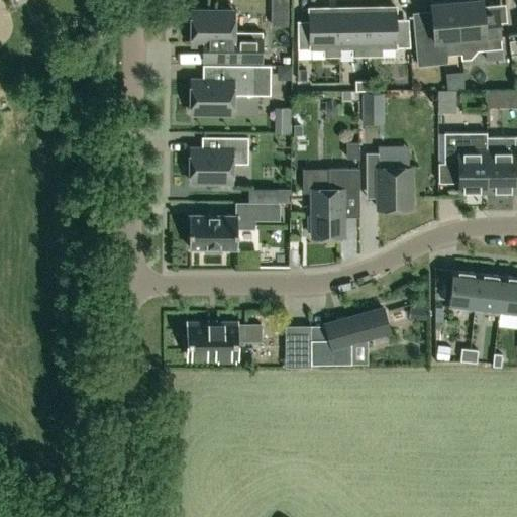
[(271,0),(272,10),(289,10),(288,0),(271,0)]
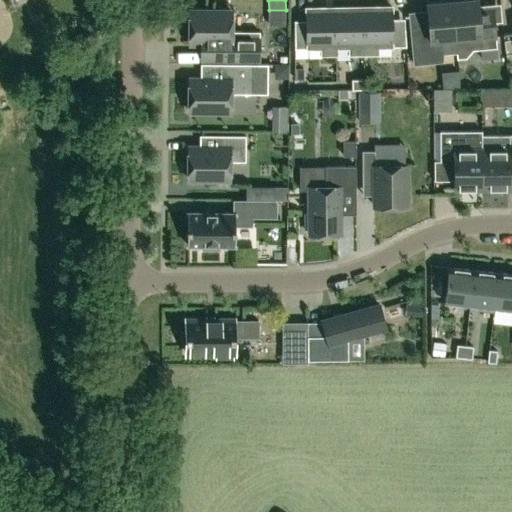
[(457,37),(453,0),(428,2),(430,28),(412,30),(415,64),(443,61),(444,38),(457,37)]
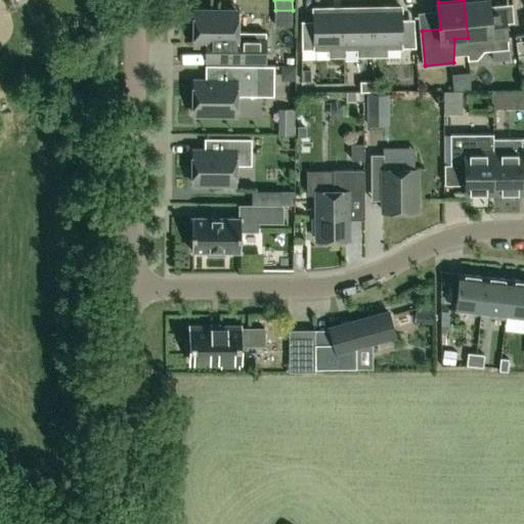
[(485,55),(510,53),(506,8),(491,9),(490,0),(465,0),(464,0),(468,38),(470,64),(479,63),(485,55)]
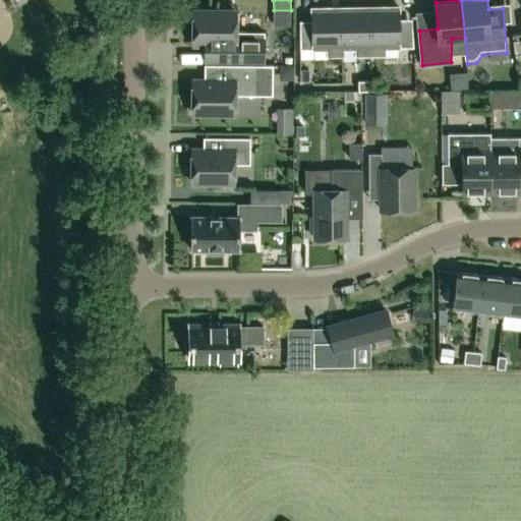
[(370,10),(372,54),(387,53),(386,47),(415,46),(414,25),(401,26),(400,5),(381,6),(381,10),(370,10)]
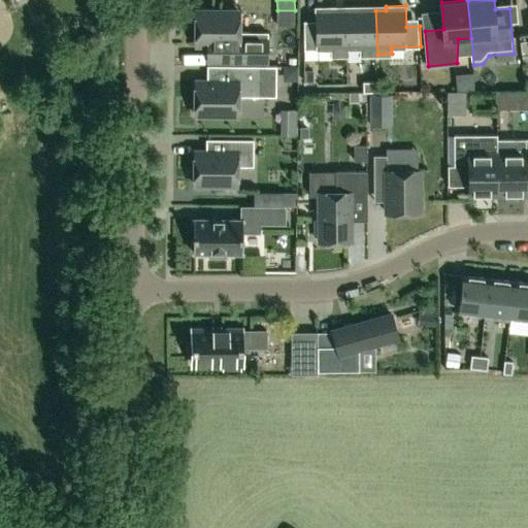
[(377,55),(375,10),(366,10),(366,6),(347,7),(347,11),(341,11),(341,56),(349,56),(349,48),(362,48),(363,56),(377,55)]
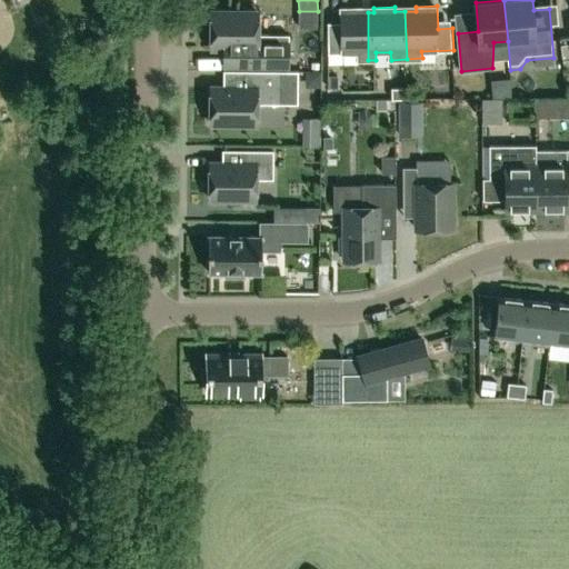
[(368,60),(368,12),(363,12),(363,8),(342,8),(342,41),(329,41),(329,53),(359,53),(359,61),(368,60)]
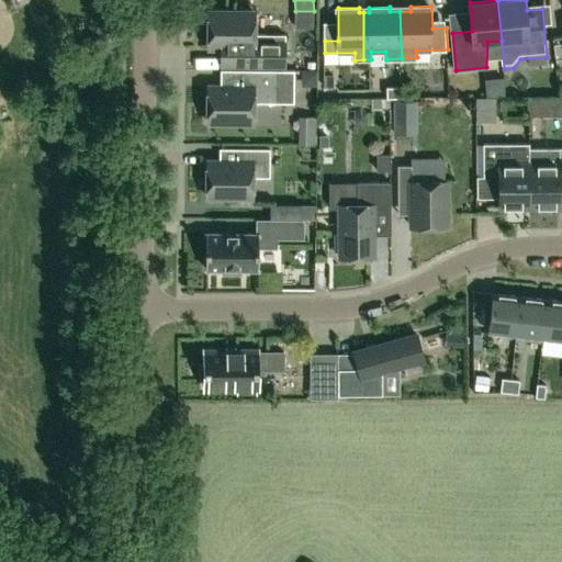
[(285,64),(285,34),(255,33),(255,12),(209,11),(209,46),(243,46),(243,63),(285,64)]
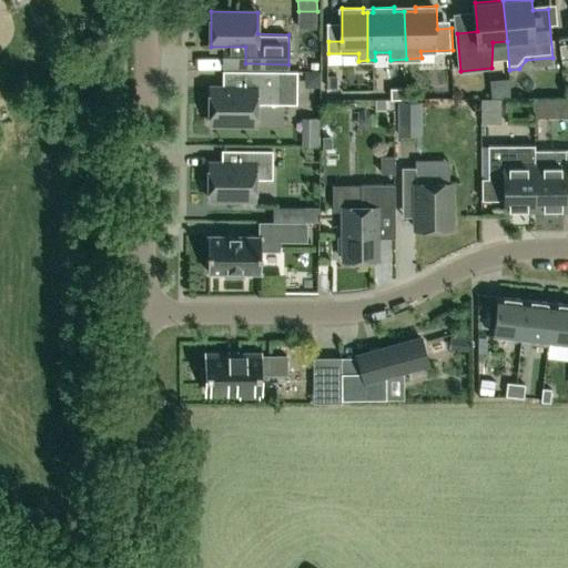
[(249,70),(247,87),(210,87),(210,122),(256,122),(256,102),(296,102),(297,70),(249,70)]
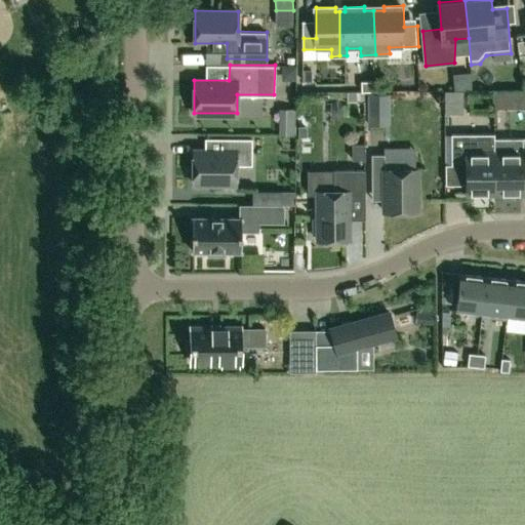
[(301,75),(300,84),(313,84),(313,75),(301,75)]
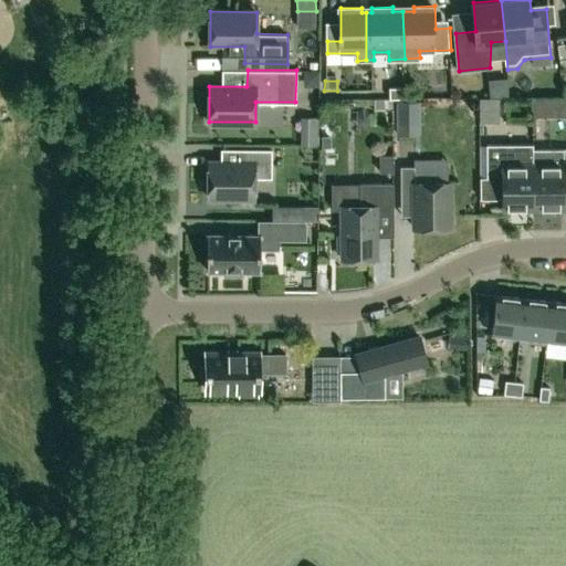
[(389,98),(392,98),(402,98),(402,87),(388,87),(389,98)]
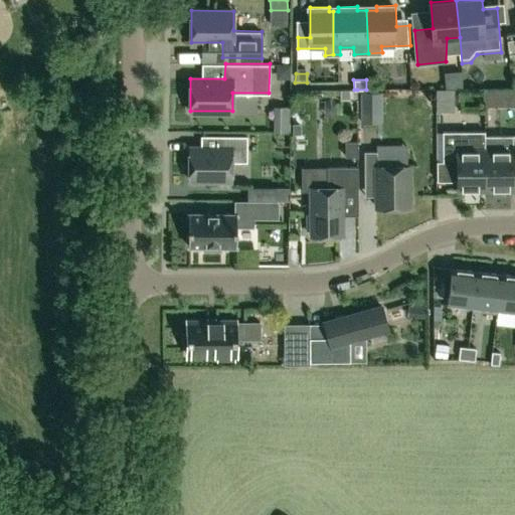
[(514,105),(514,89),(504,90),(504,106),(514,105)]
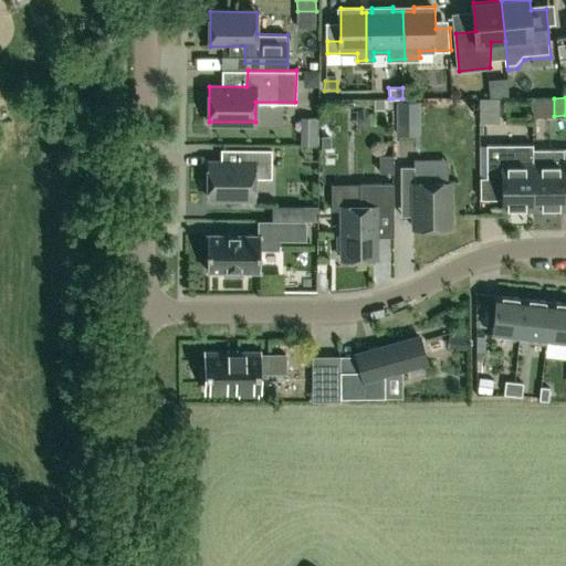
[(420,102),(396,102),(396,135),(420,135),(420,102)]
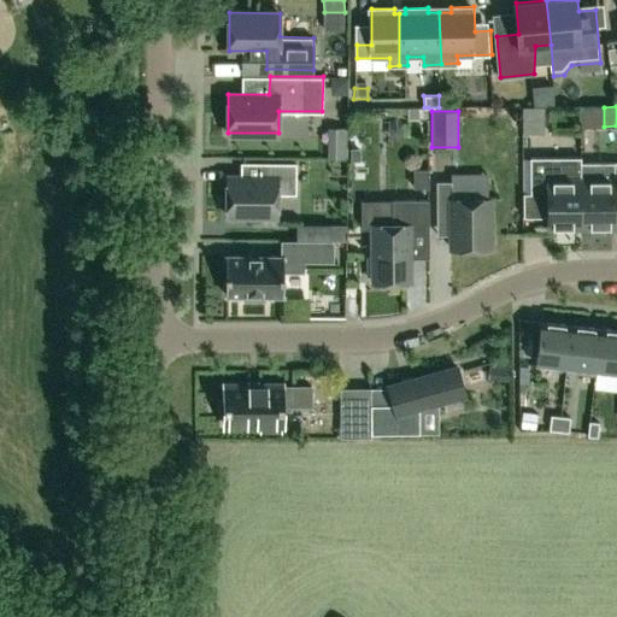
[(353,154),(353,125),(336,125),(335,154),(353,154)]
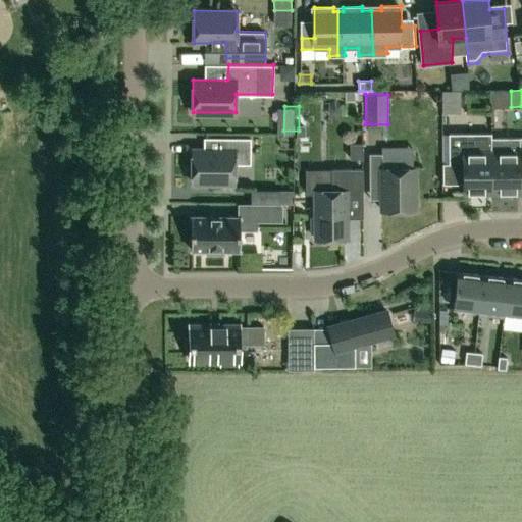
[(491,192),(491,138),(490,133),(449,134),(449,163),(463,163),(463,192),(491,192)]
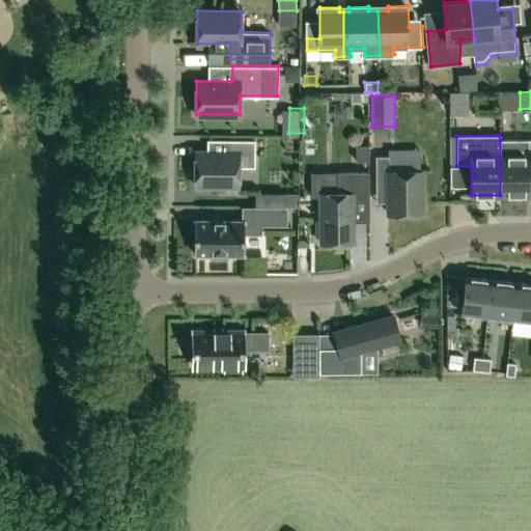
[(255,166),(255,140),(229,139),(228,151),(195,151),(195,185),(239,185),(239,166),(255,166)]
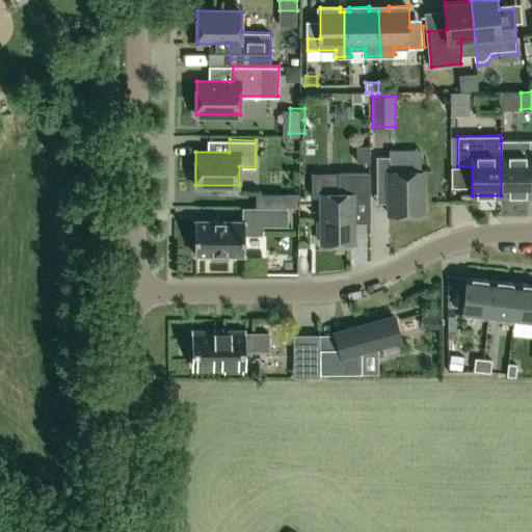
[(530,195),(530,179),(531,179),(531,139),(501,140),(501,195),(530,195)]
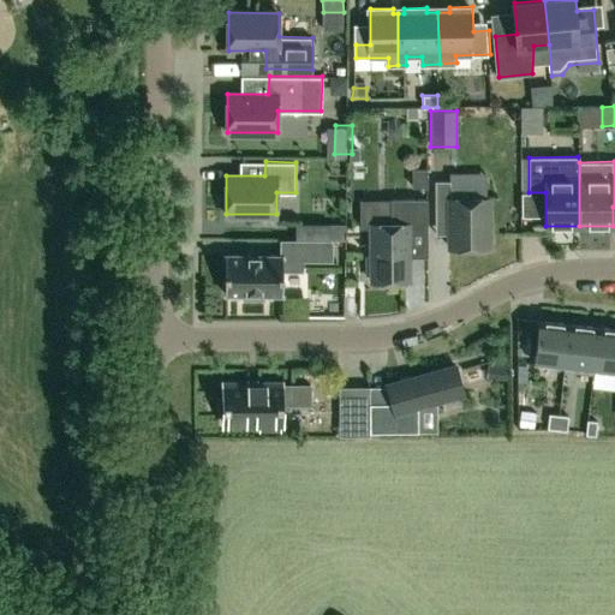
[(488,197),(471,197),(449,198),(449,181),(435,181),(435,210),(449,210),(449,248),(488,248),(488,197)]
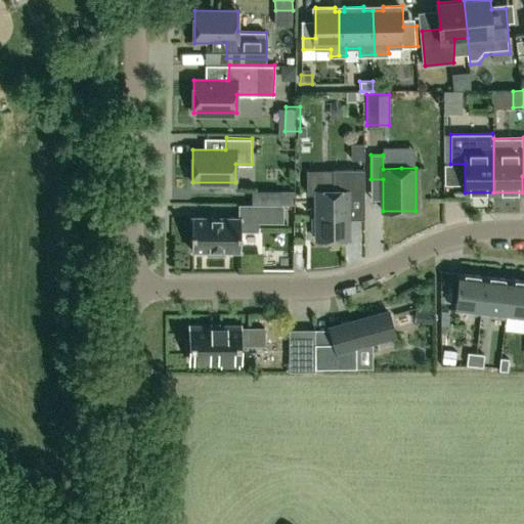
[(347,239),(347,194),(363,194),(363,170),(333,170),(333,190),(316,190),(316,217),(310,217),(310,233),(316,233),(316,239),(347,239)]
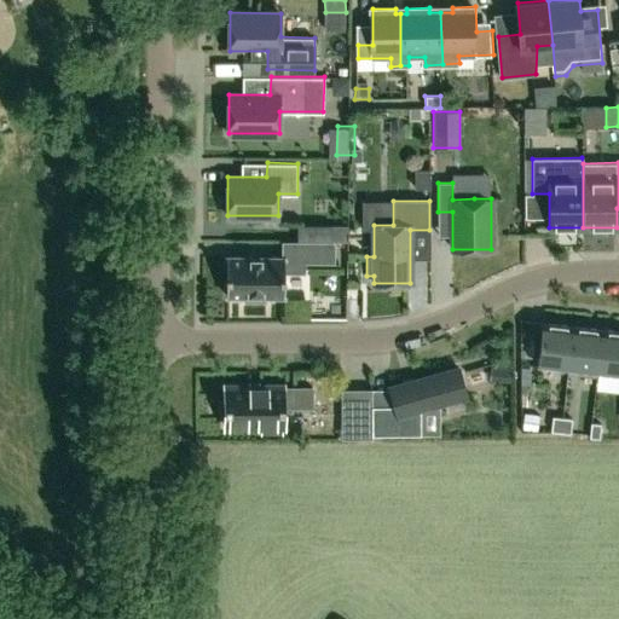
[(335,261),(336,241),(293,241),(293,258),(226,256),(226,295),(244,295),(244,300),(266,300),(266,295),(287,296),(287,271),(306,271),(306,260),(335,261)]
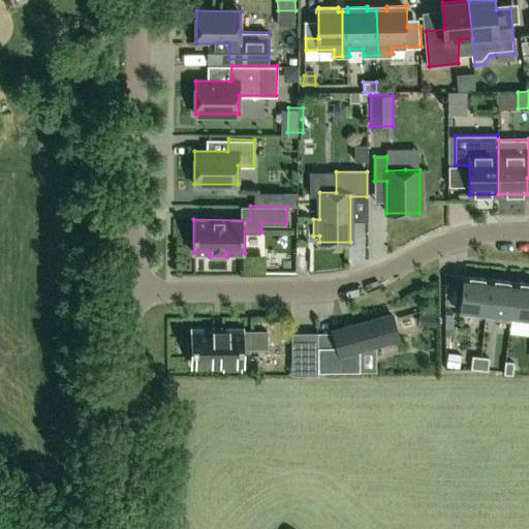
[(490,279),(464,276),(460,312),(486,315),(490,279)]
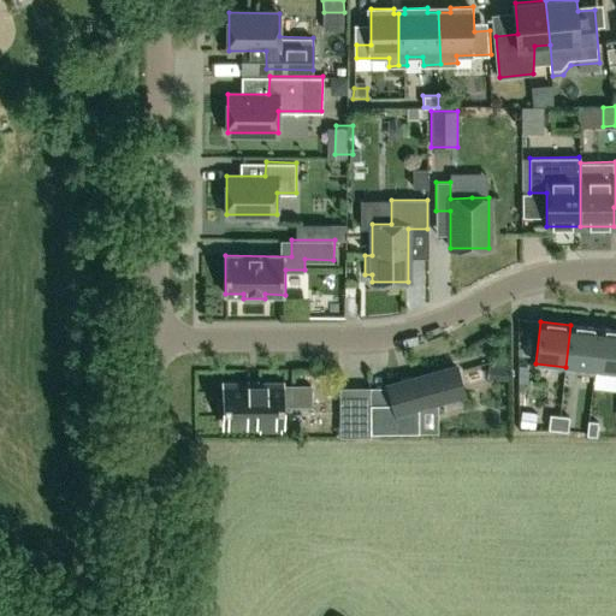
[(566,367),(594,371),(599,327),(570,325),(566,367)]
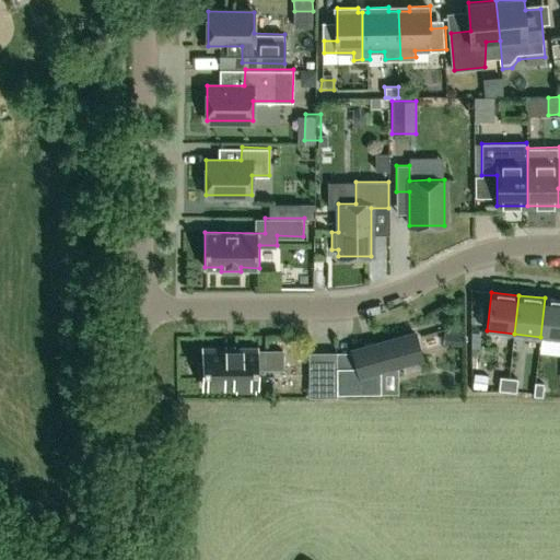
[(540,337),(559,338),(559,300),(545,298),(540,337)]
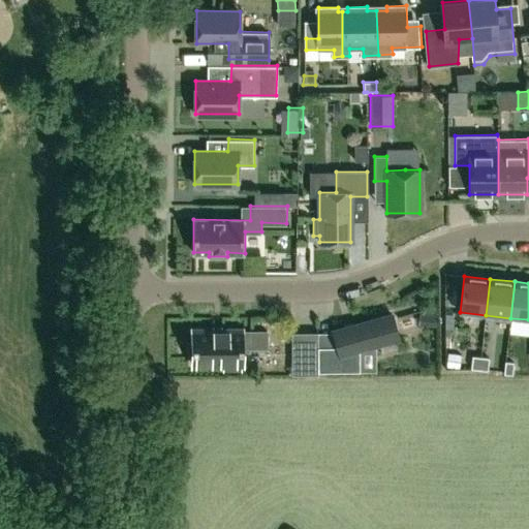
[(399,338),(392,314),(333,331),(337,347),(317,347),(317,372),(360,371),(360,349),(399,338)]
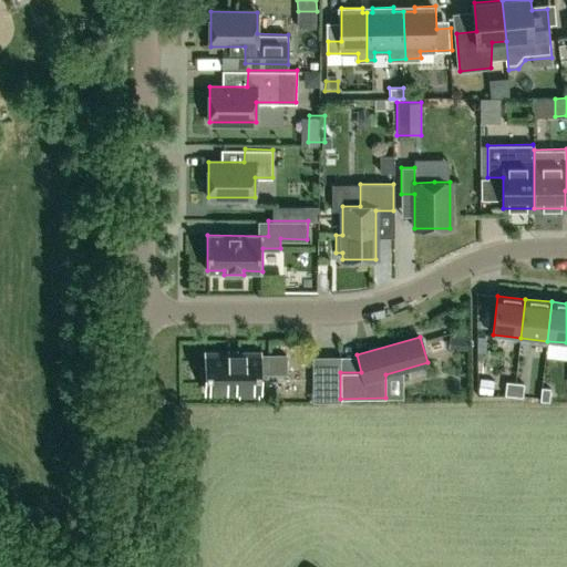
[(206,356),(206,391),(239,391),(239,395),(257,395),(257,391),(259,391),(258,373),(286,373),(286,356),(206,356)]
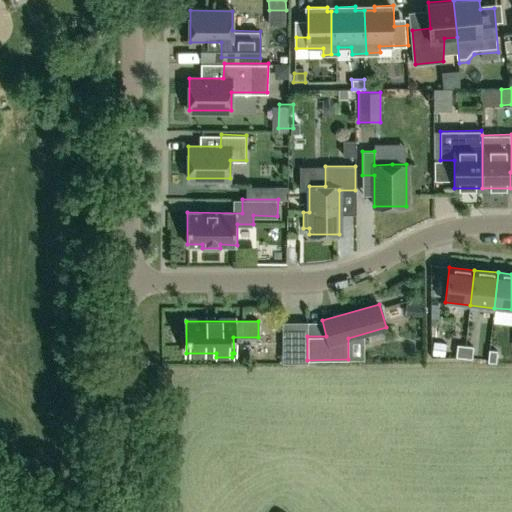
[(306,362),(306,336),(280,336),(281,346),(294,346),(294,362),(306,362)]
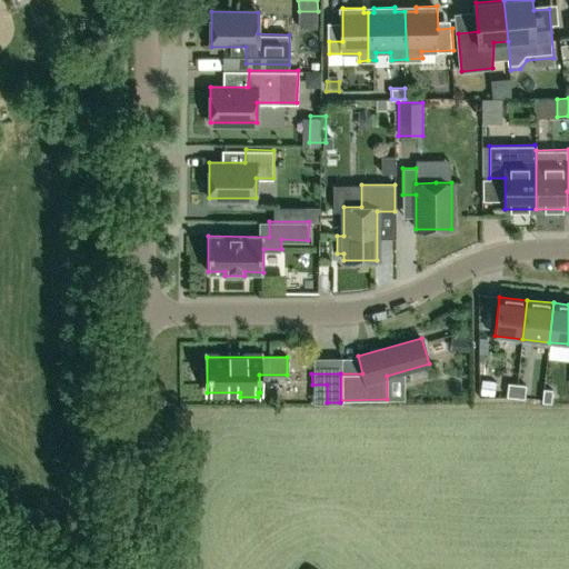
[(507,396),(516,397),(517,383),(508,382),(507,396)]
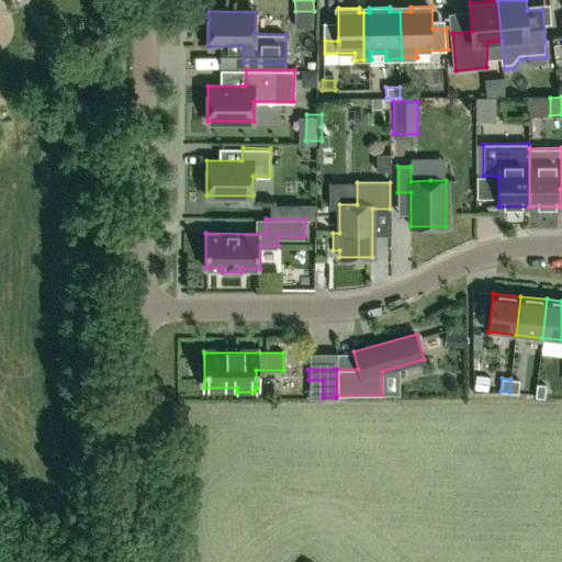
[(509,392),(518,393),(519,380),(510,379),(509,392)]
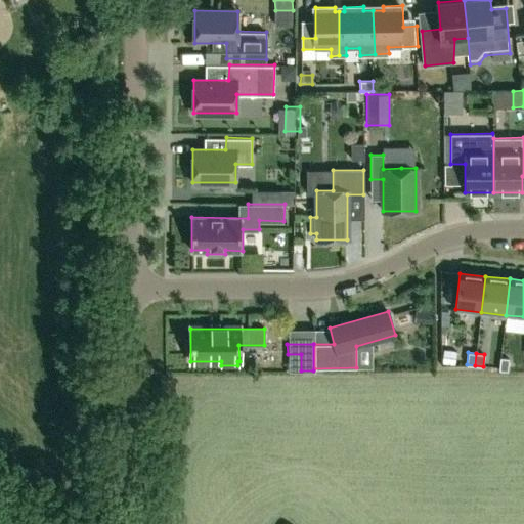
[(509,358),(500,357),(499,369),(508,370),(509,358)]
